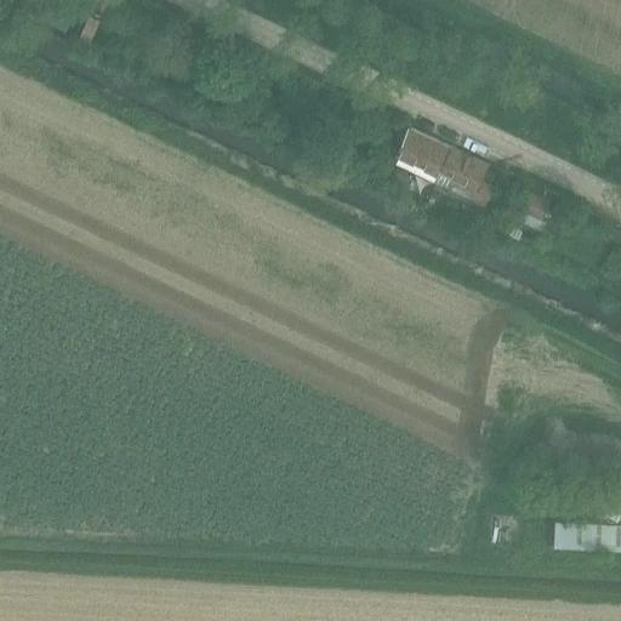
[(89,15),(79,36),(91,41),(101,20),(89,15)]
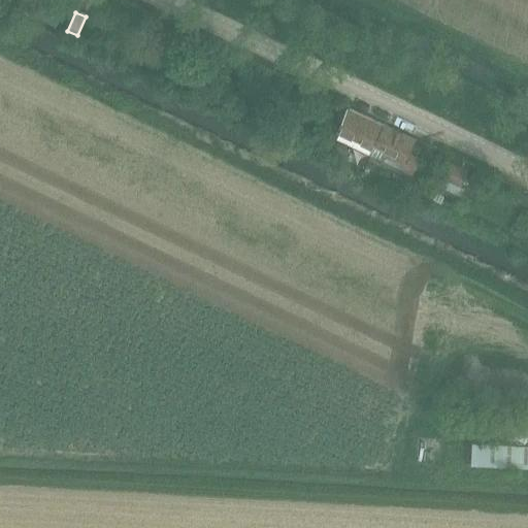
[(349,108),(338,130),(340,131),(337,138),(381,158),(380,159),(410,173),(418,158),(409,155),(417,140),(349,108)]
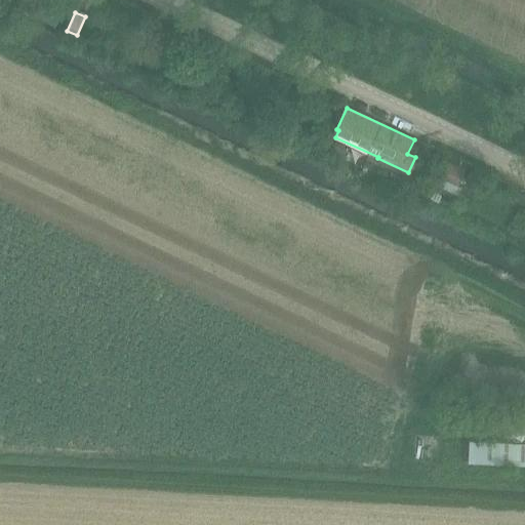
[(442,177),(438,187),(441,188),(454,194),(458,185),(462,175),(466,167),(449,160),(442,176),(442,177)]
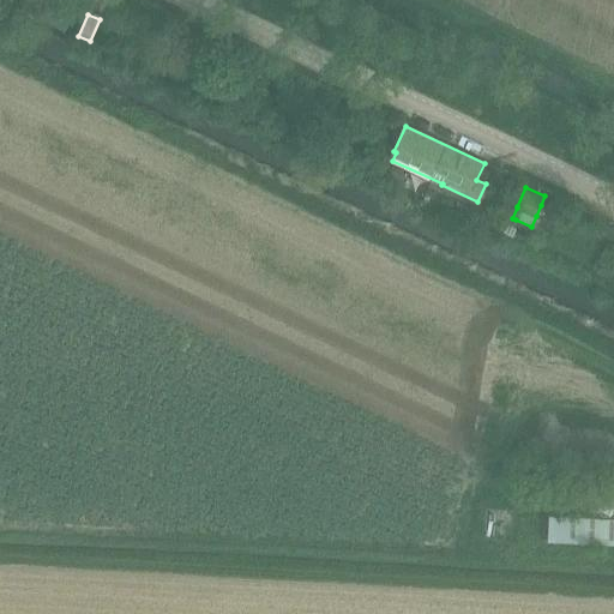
[(613,483),(587,483),(587,513),(613,515),(613,483)]
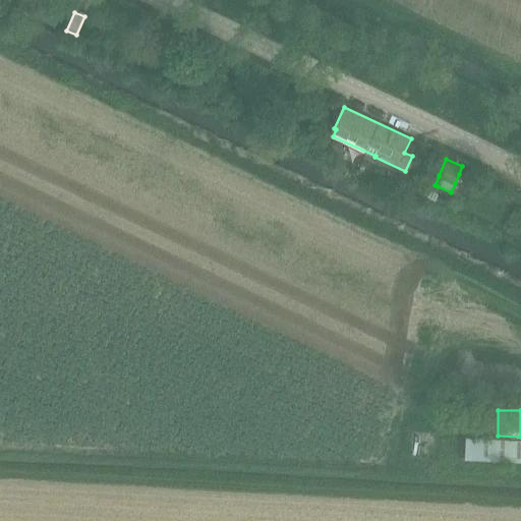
[(520,461),(520,438),(468,436),(467,459),(520,461)]
